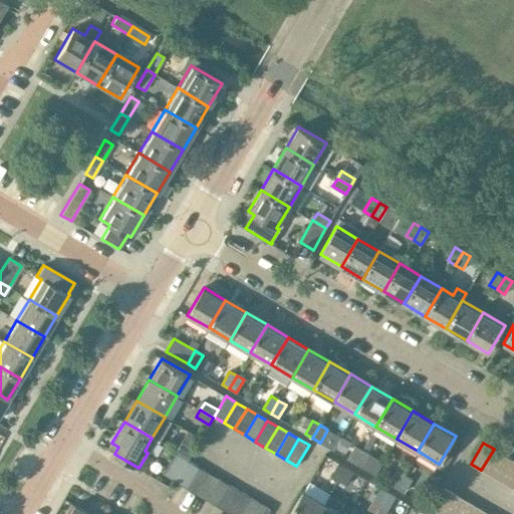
[(175,452),(189,459),(193,452),(180,444),(175,452)]
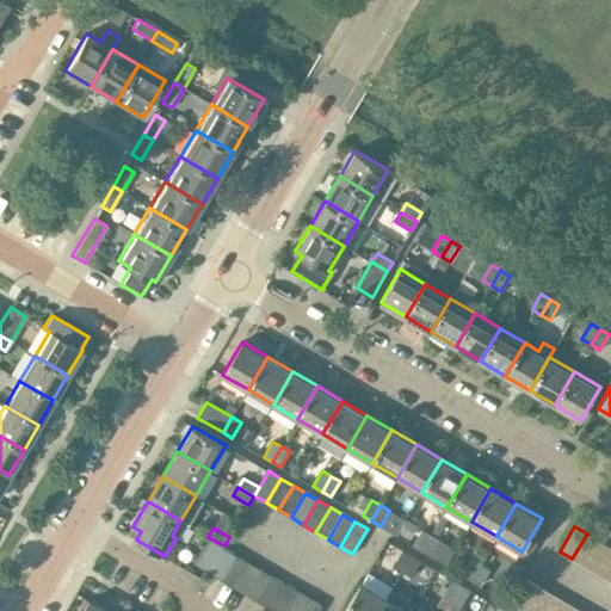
[(412,544),(421,550),(430,535),(421,529),(412,544)]
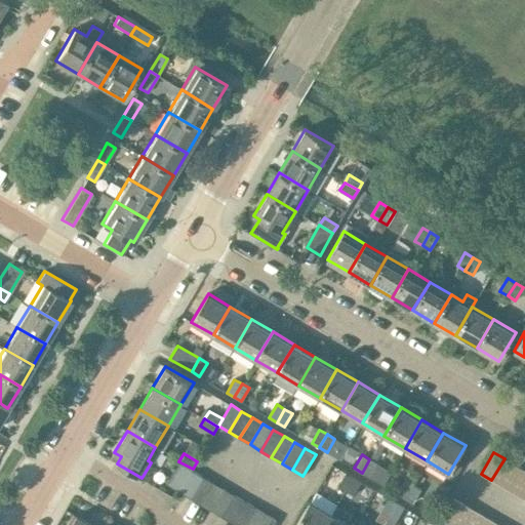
[(491,480),(502,486),(515,465),(505,458),(491,480)]
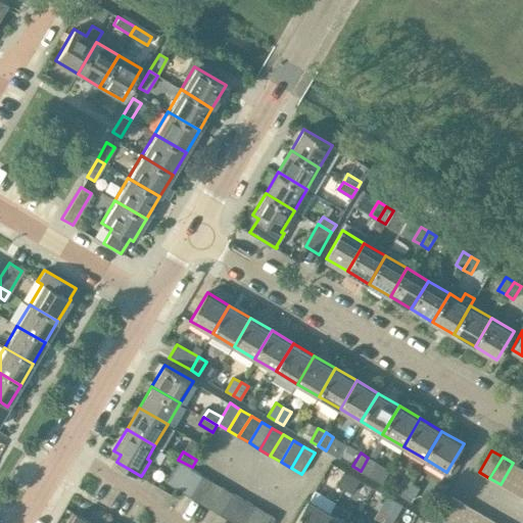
[(361,471),(368,475),(376,462),(368,458),(361,471)]
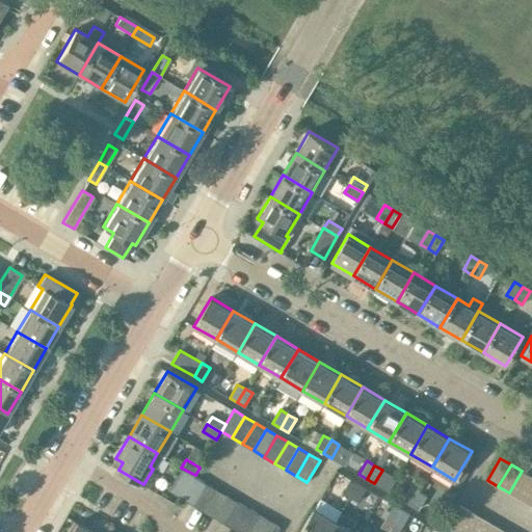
[(182,498),(194,476),(195,475),(181,468),(168,489),(182,498)]
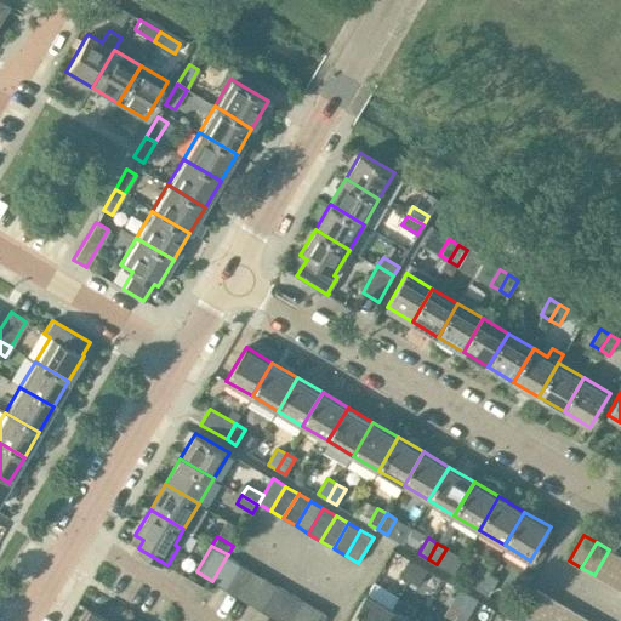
[(594,575),(607,582),(620,557),(609,550),(594,575)]
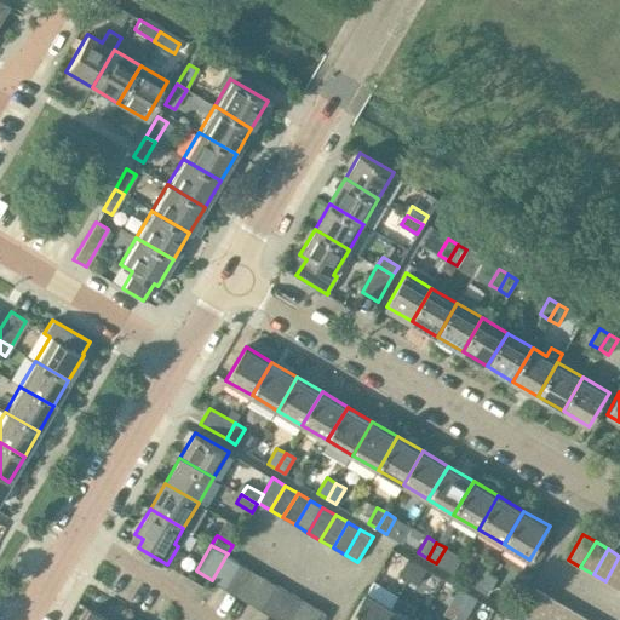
[(224,587),(239,562),(227,555),(212,580),(224,587)]
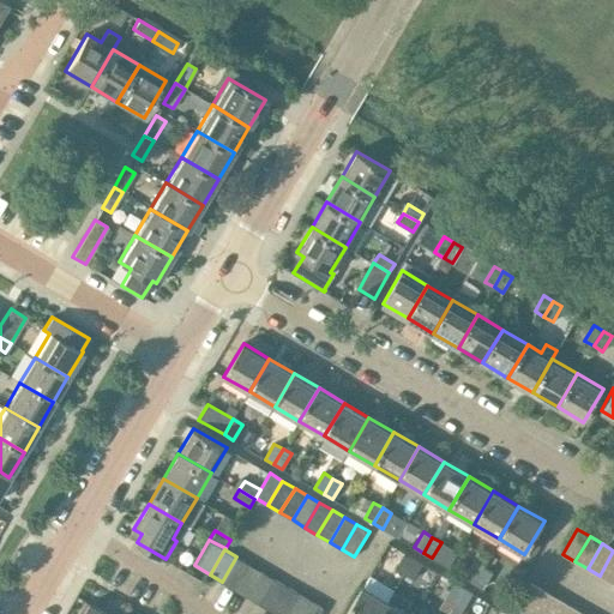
[(613,551),(600,576),(612,583),(613,579),(613,551)]
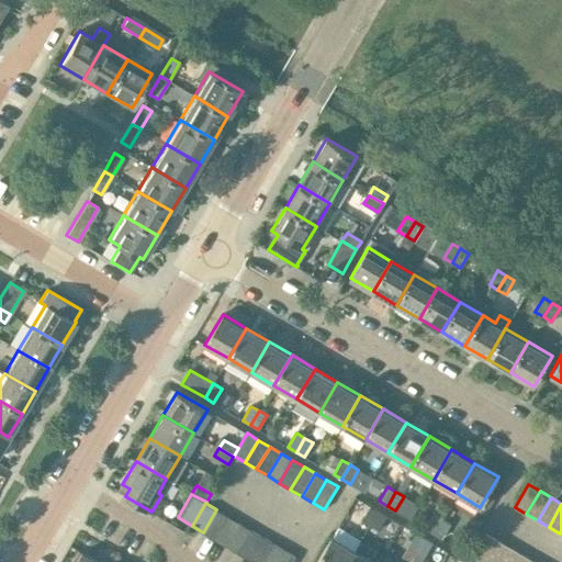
[(361,520),(370,525),(379,510),(370,506),(361,520)]
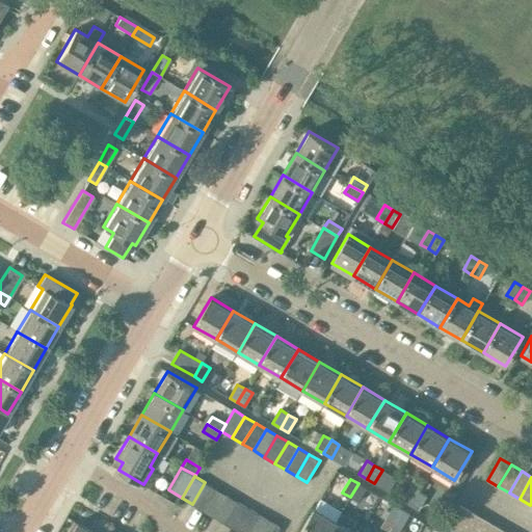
[(203,510),(216,488),(205,482),(192,504),(203,510)]
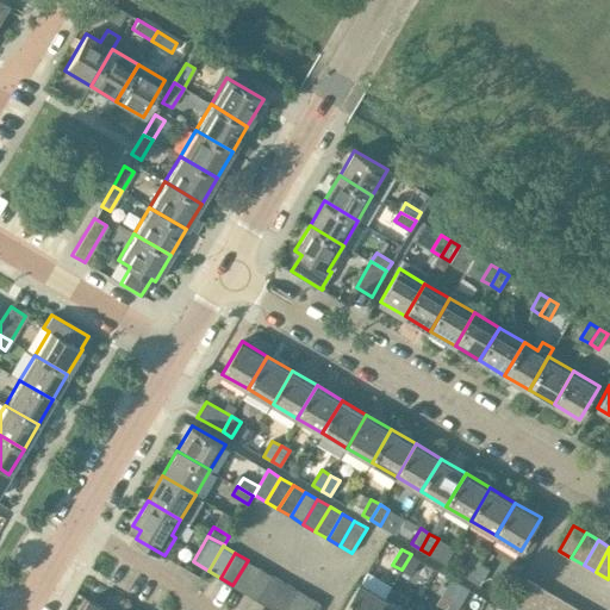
[(402,570),(410,576),(419,560),(411,554),(402,570)]
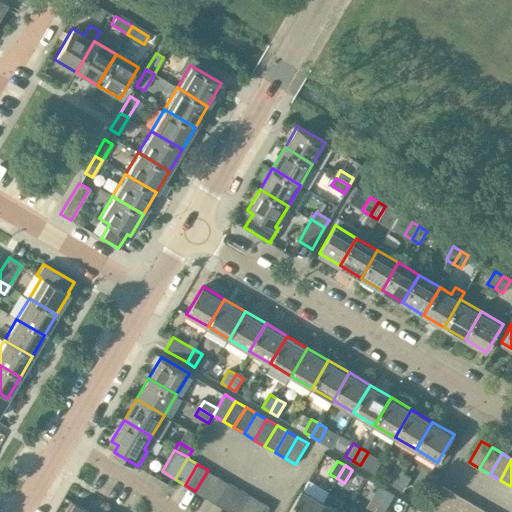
[(387,481),(394,485),(402,472),(395,468),(387,481)]
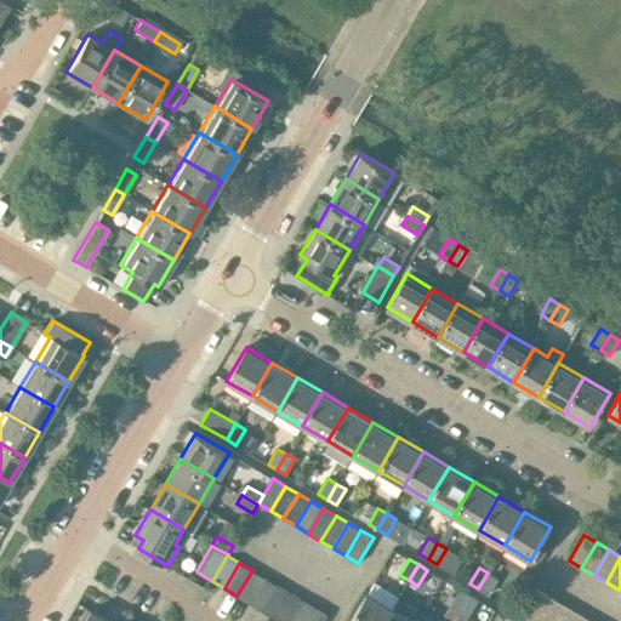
[(250,603),(265,577),(252,570),(237,596),(250,603)]
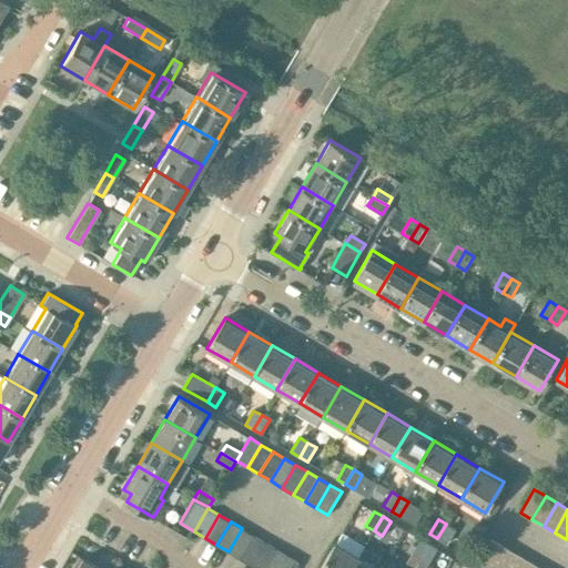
[(437,538),(446,544),(454,529),(446,524),(437,538)]
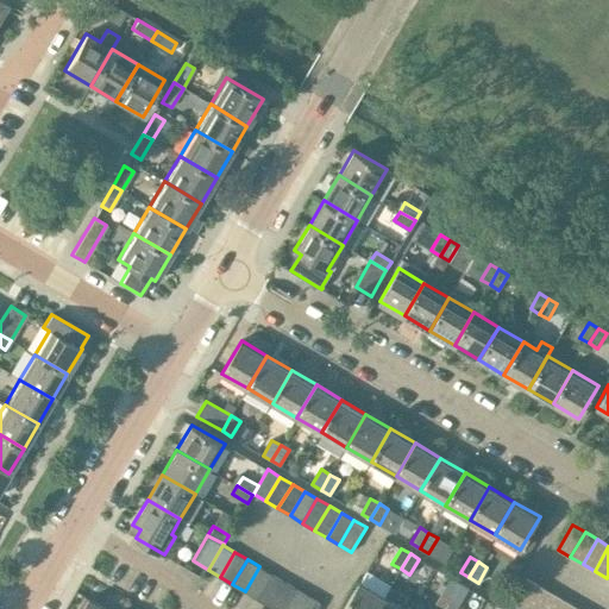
[(257,598),(271,575),(259,566),(245,591),(257,598)]
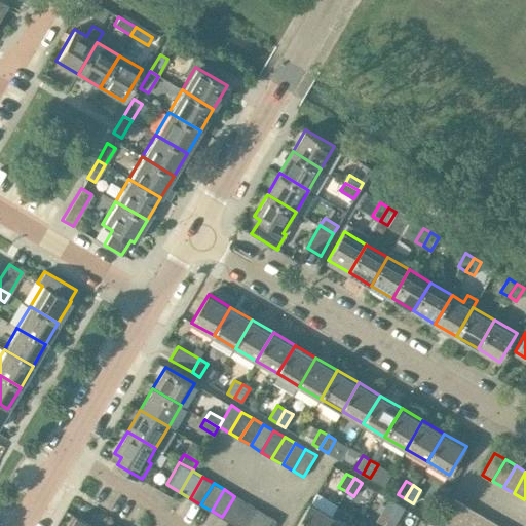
[(232,523),(246,502),(234,496),(222,517),(232,523)]
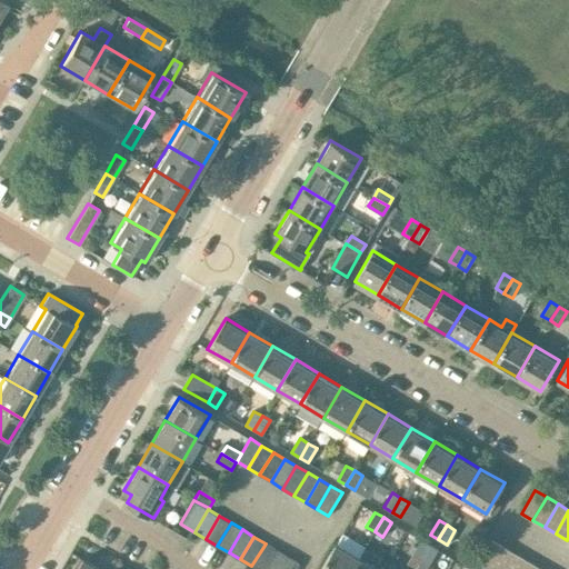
[(412,553),(421,559),(429,545),(421,539),(412,553)]
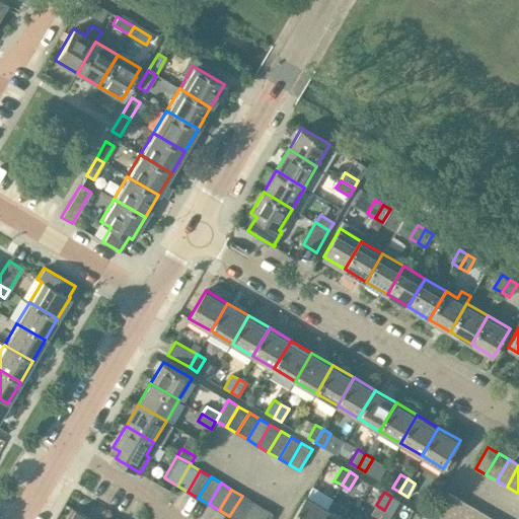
[(435,513),(446,518),(458,498),(447,492),(435,513)]
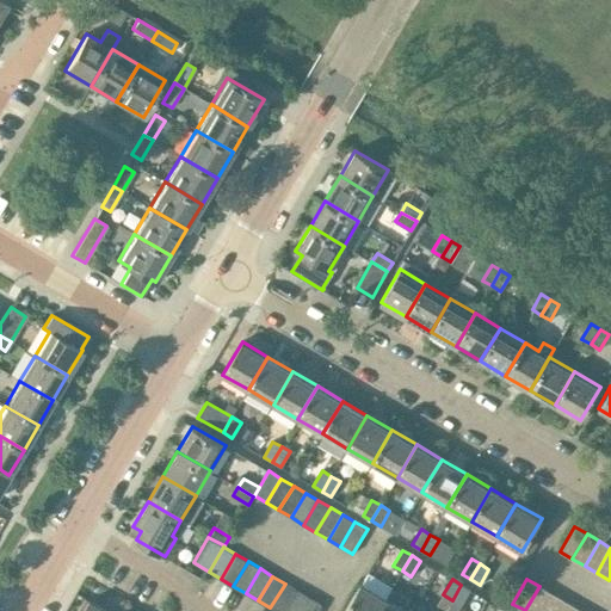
[(343,610),(377,610),(386,598),(360,582),(343,610)]
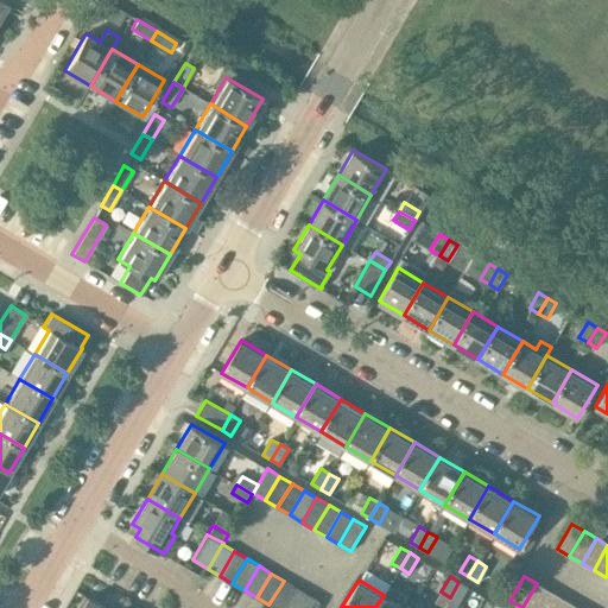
[(273,607),(283,607),(296,588),(284,581),(268,605),(273,607)]
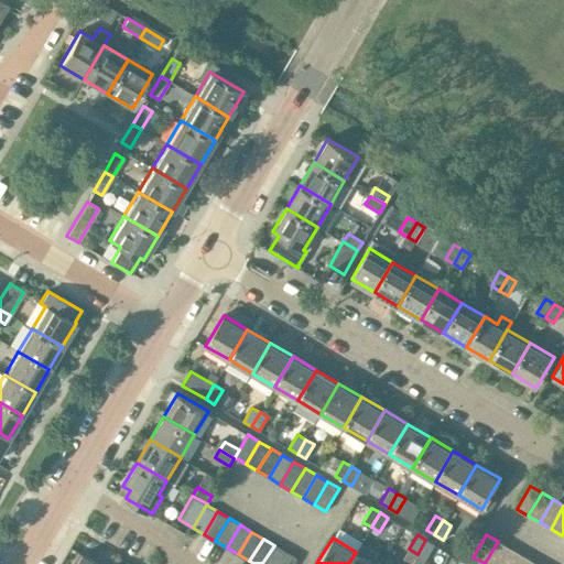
[(418,554),(425,559),(434,544),(425,540),(418,554)]
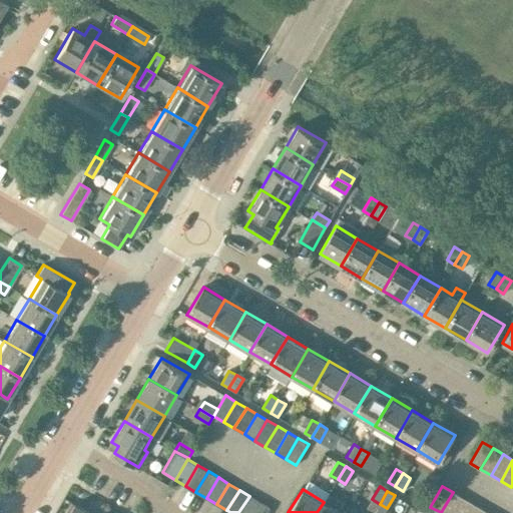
[(441,512),(440,512),(454,512),(463,498),(453,492),(441,512)]
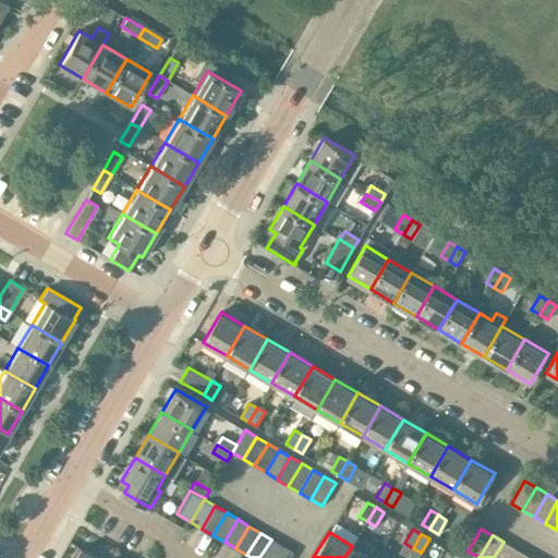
[(275,557),(282,546),(271,540),(259,557),(275,557)]
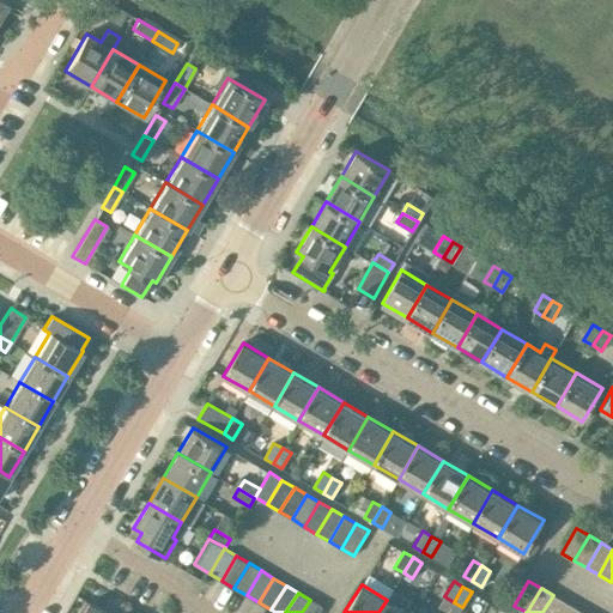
[(542,612),(559,612),(566,602),(553,595),(542,612)]
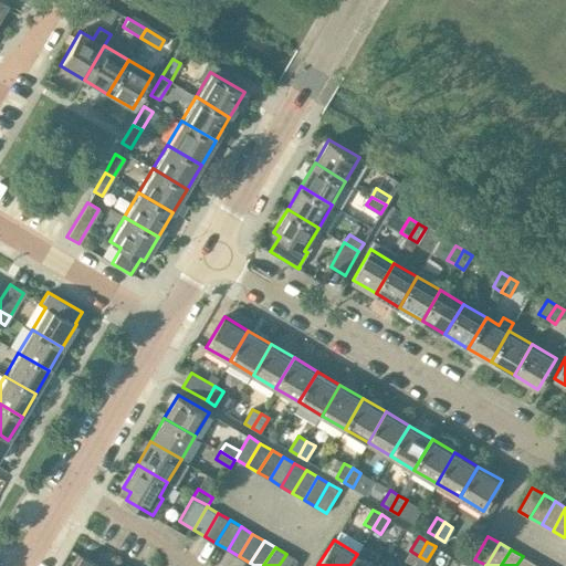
[(279,565),(295,565),(299,561),(286,554),(279,565)]
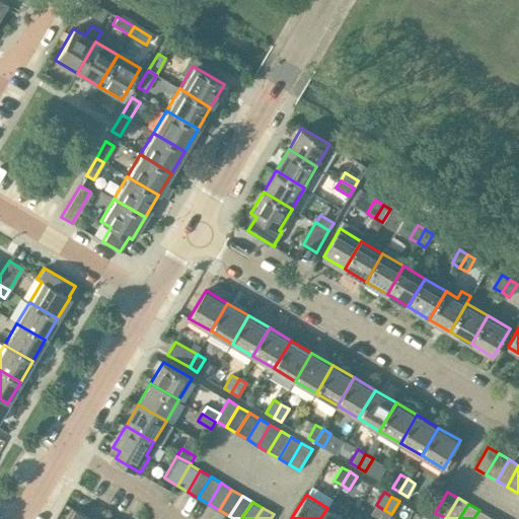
[(320,518),(347,518),(327,508),(320,518)]
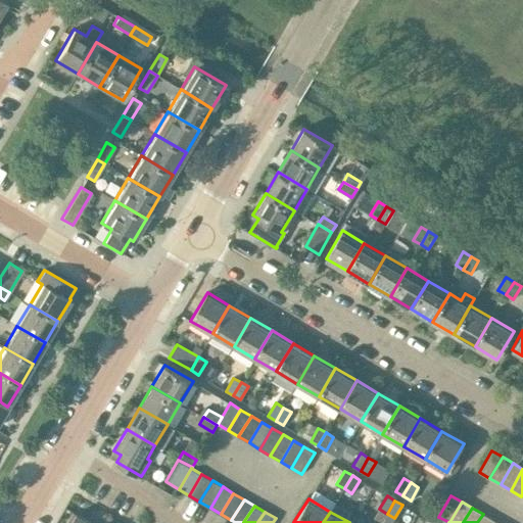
[(69,522),(92,522),(76,514),(69,522)]
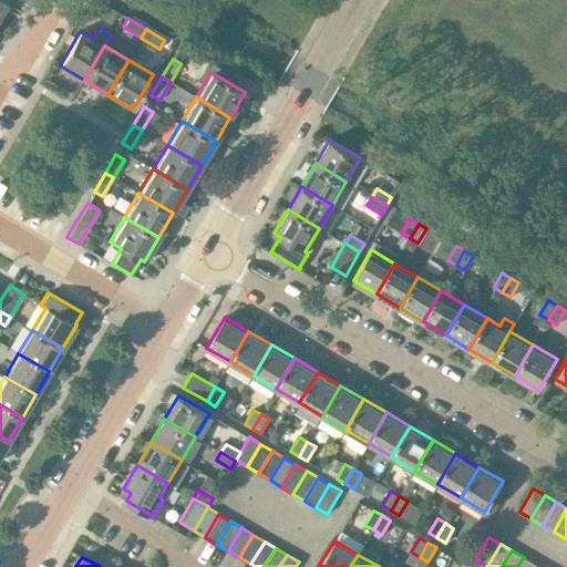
[(517,566),(533,566),(535,564),(524,557),(517,566)]
